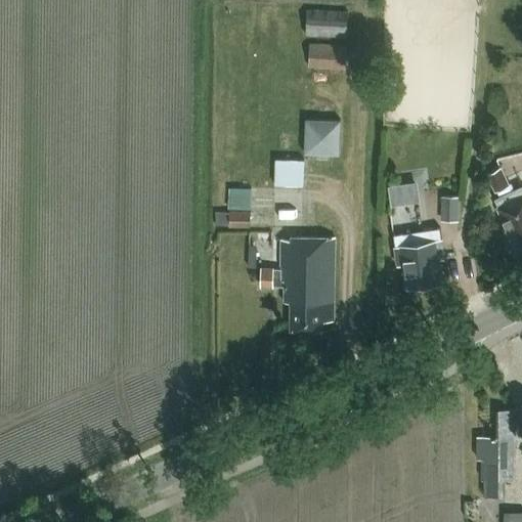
[(306,36),(347,38),(348,12),(307,10),(306,36)]
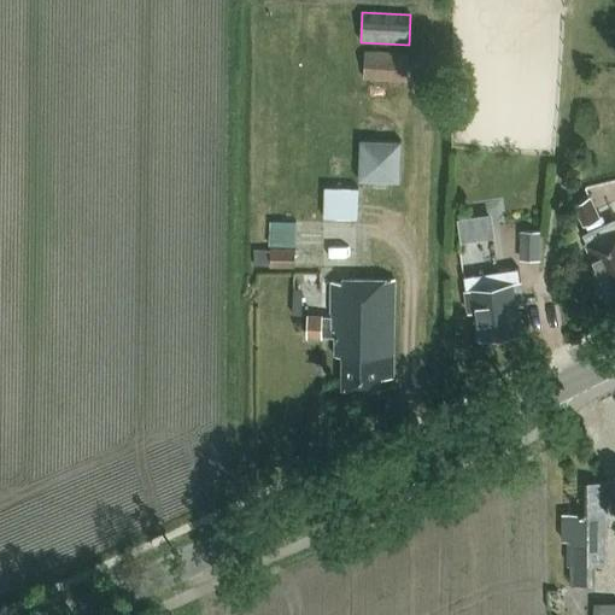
[(364,80),(408,82),(410,54),(365,52),(364,80)]
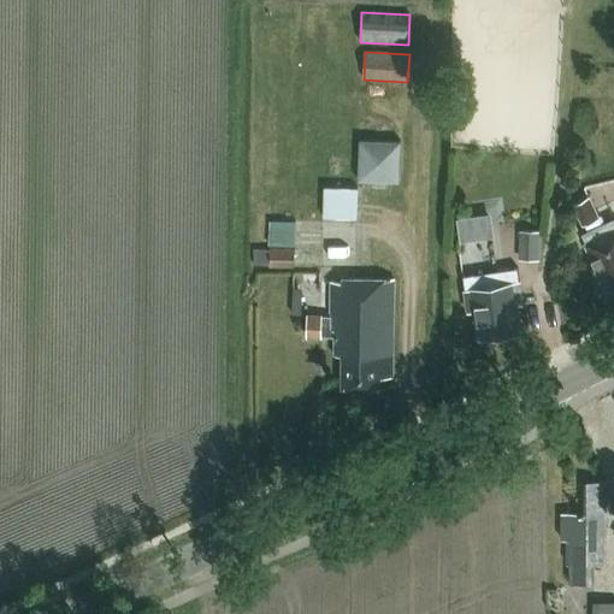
[(362,142),(361,179),(399,179),(400,142),(362,142)]
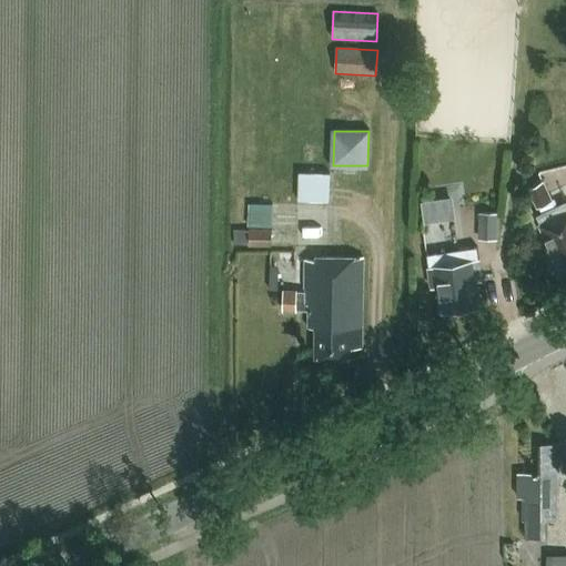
[(297,201),(330,202),(330,174),(299,173),(297,201)]
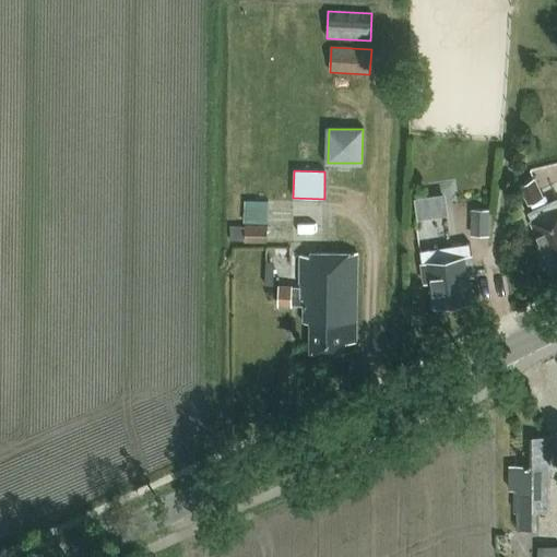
[(556,199),(546,204),(534,178),(520,185),(532,211),(526,214),(531,222),(530,222),(549,263),(556,260),(556,199)]
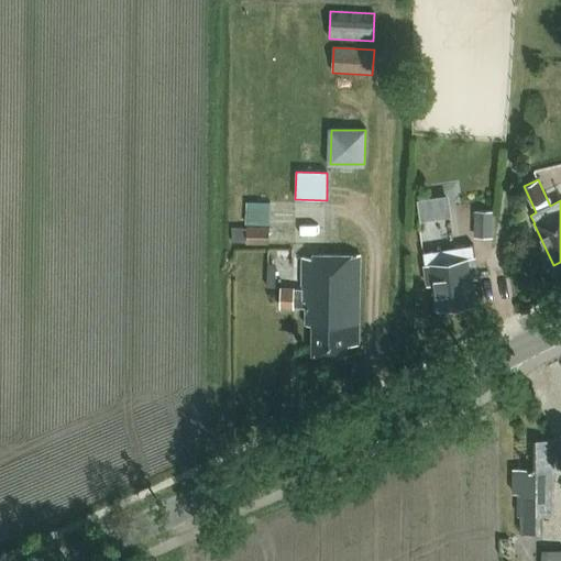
[(438,220),(436,198),(416,200),(418,222),(438,220)]
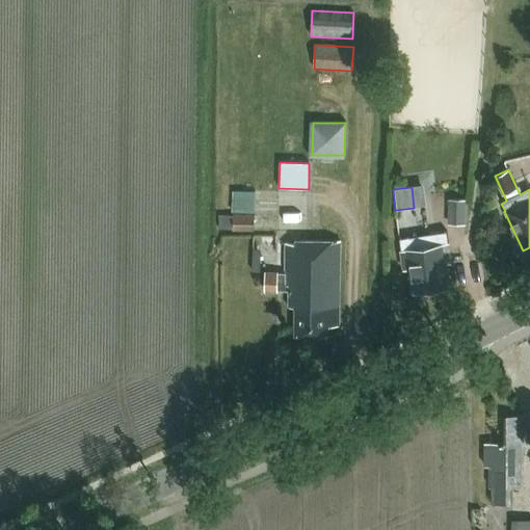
[(232,231),(253,232),(255,191),(234,190),(232,231)]
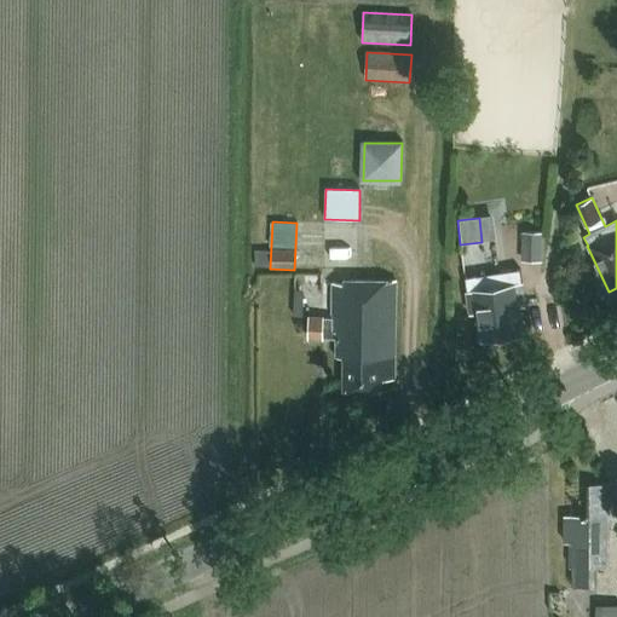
[(541,234),(522,234),(522,261),(541,261),(541,234)]
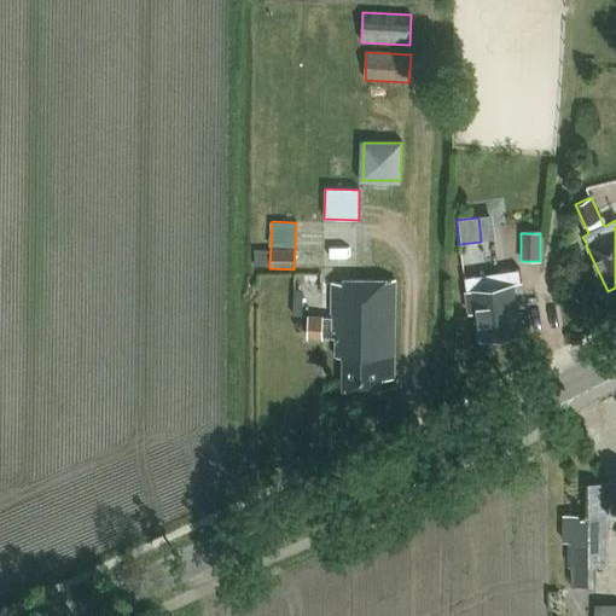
[(267,268),(268,251),(256,251),(256,267),(267,268)]
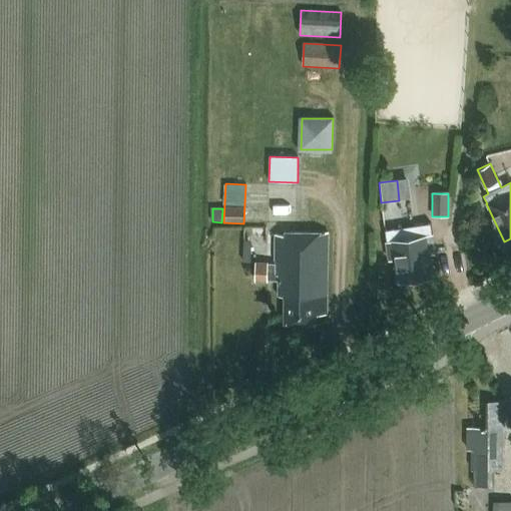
[(433,253),(431,235),(413,238),(411,227),(384,230),(388,261),(393,260),(396,284),(432,278),(429,254),(433,253)]
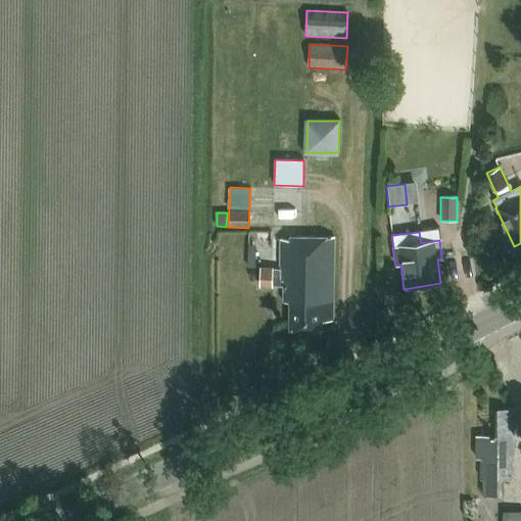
[(321,322),(331,322),(332,238),(288,237),(288,240),(279,240),(279,270),(258,269),(258,287),(273,287),(283,287),(282,302),(290,302),(289,329),(321,329),(321,322)]
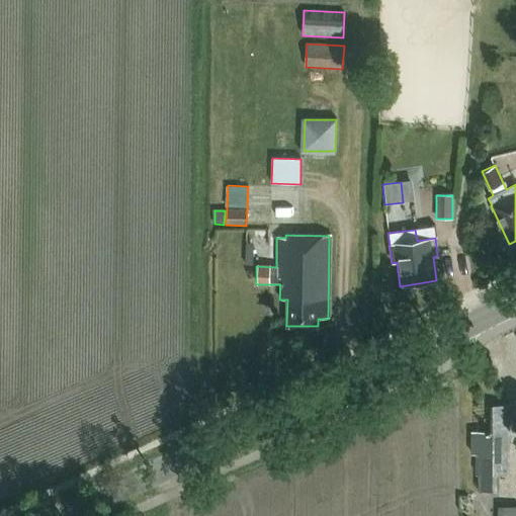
[(492,406),(492,432),(470,432),(470,455),(476,455),(476,475),(478,475),(478,491),(495,492),(495,475),(508,475),(508,406),(492,406)]
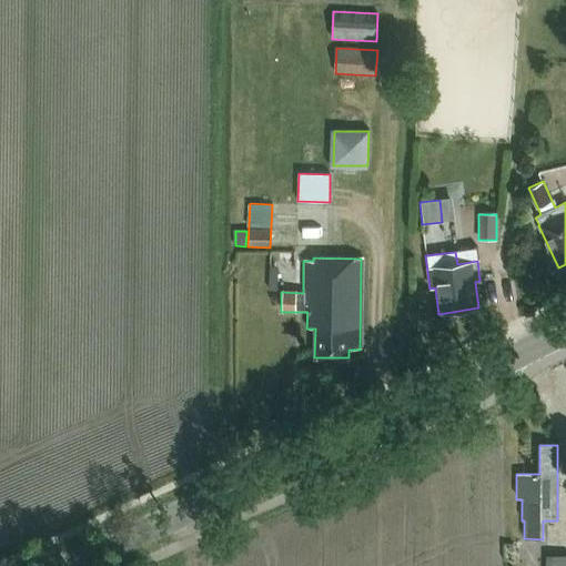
[(565,565),(565,555),(546,555),(545,565),(565,565)]
